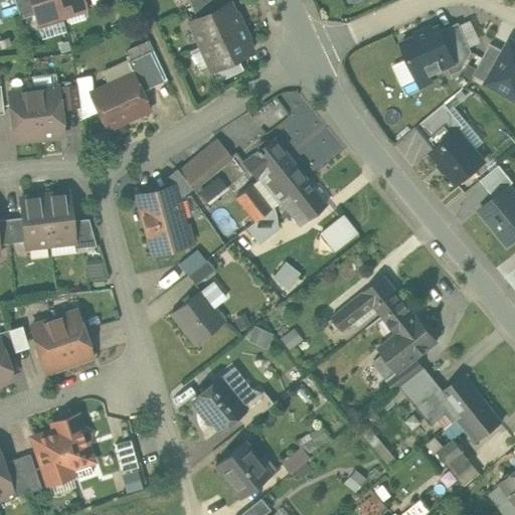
[(30,0),(14,0),(21,18),(35,14),(30,0)]
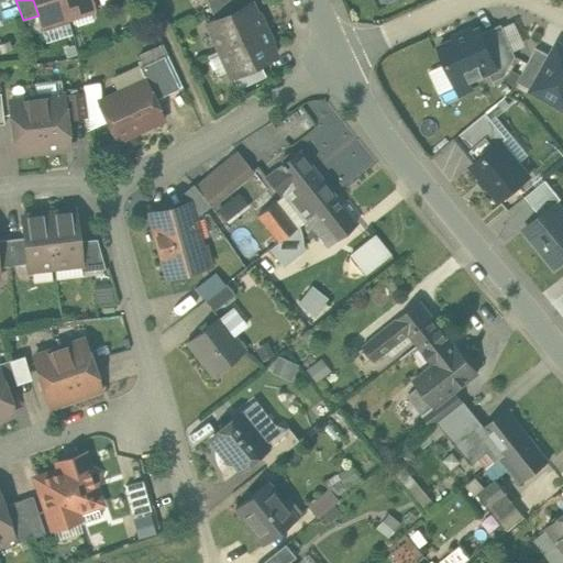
[(67,15),(62,0),(33,0),(39,15),(41,24),(67,15)]
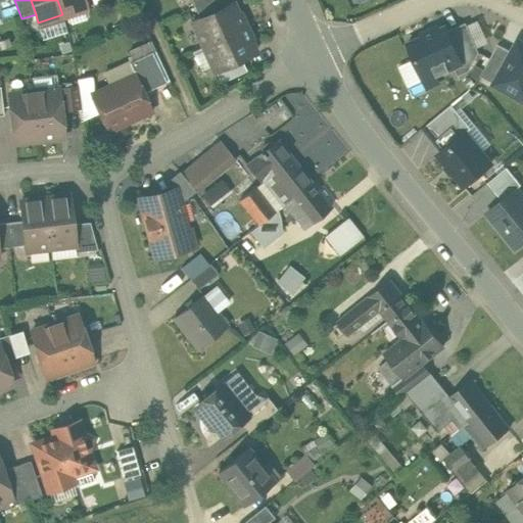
[(57,0),(62,14),(66,13),(68,21),(73,24),(87,19),(89,15),(86,7),(87,6),(85,0),(57,0)]
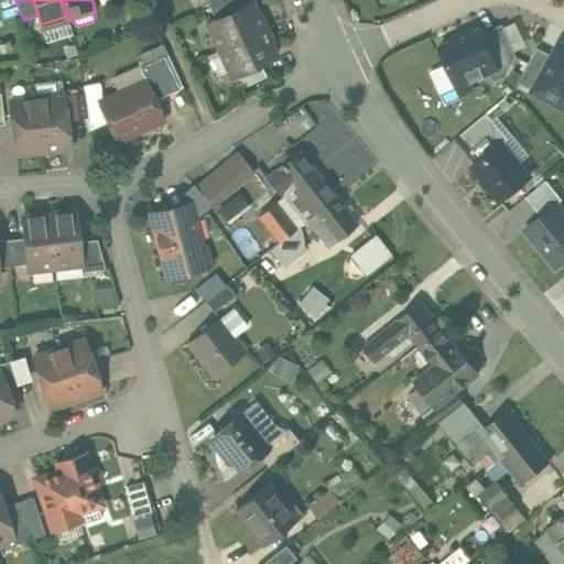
[(240,0),(223,0),(209,7),(216,20),(243,7),(240,0)]
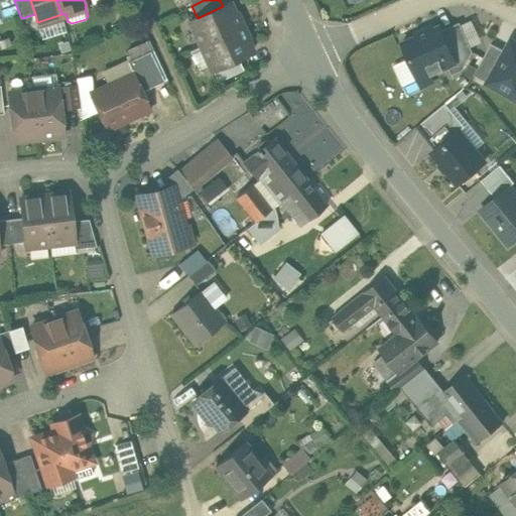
[(198,18),(189,21),(202,45),(242,26),(230,3),(223,6),(198,18)]
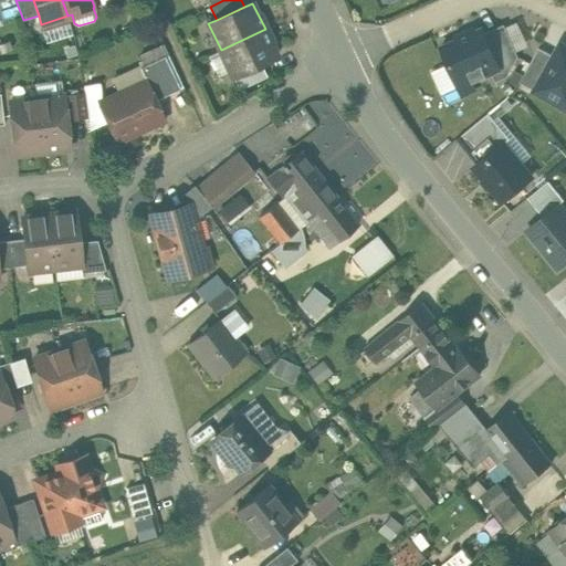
[(504,24),(484,33),(500,69),(491,73),(496,82),(507,76),(520,58),(504,24)]
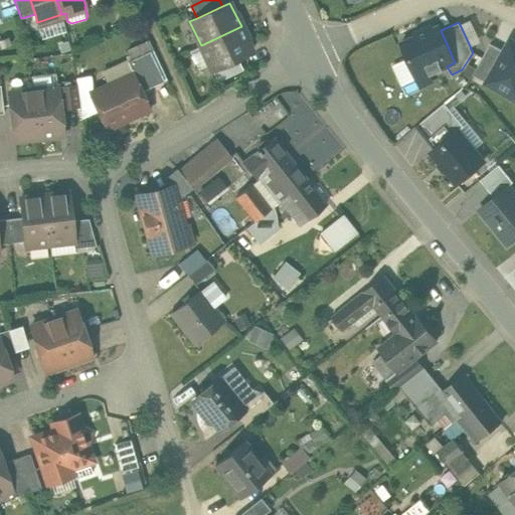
[(241,26),(201,45),(212,69),(237,57),(252,50),(241,26)]
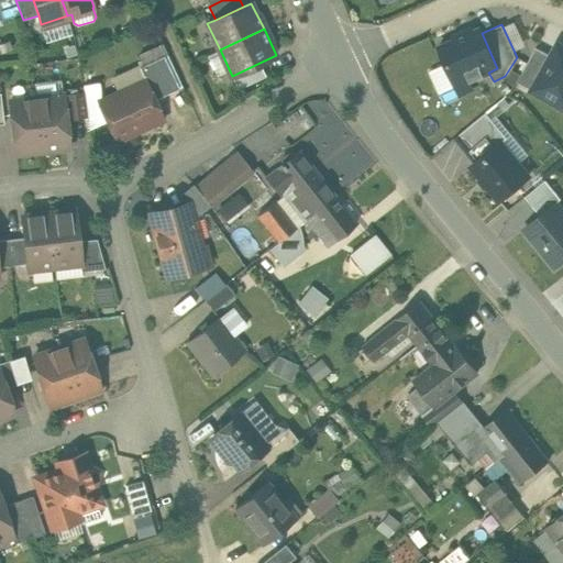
[(440,46),(457,86),(488,73),(497,68),(482,33),(479,29),(473,32),(471,29),(454,36),(455,40),(440,46)]
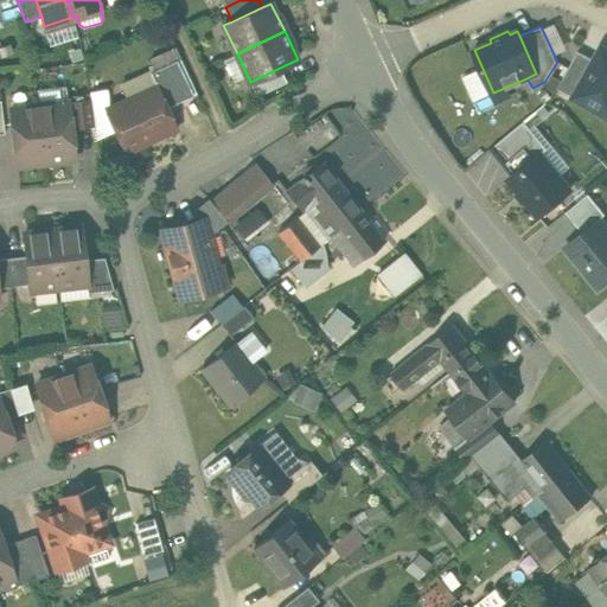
[(606,49),(602,46),(594,59),(574,96),(574,97),(598,112),(605,98),(606,100),(606,49)]
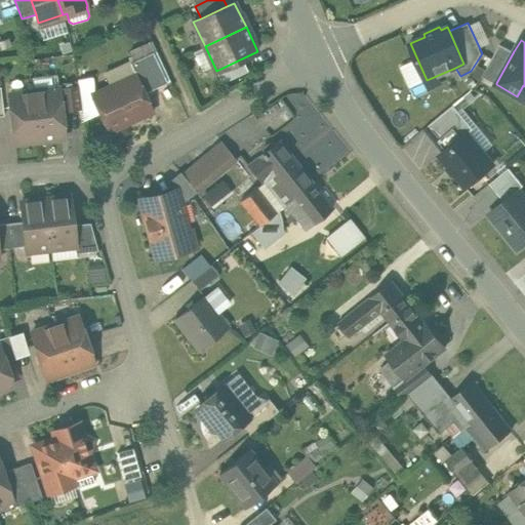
[(152,41),(130,51),(134,61),(135,61),(153,52),(157,50),(152,41)]
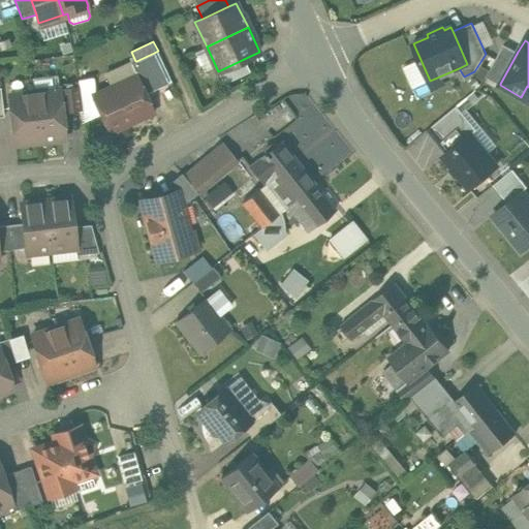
[(504,44),(486,76),(500,84),(518,52),(504,44)]
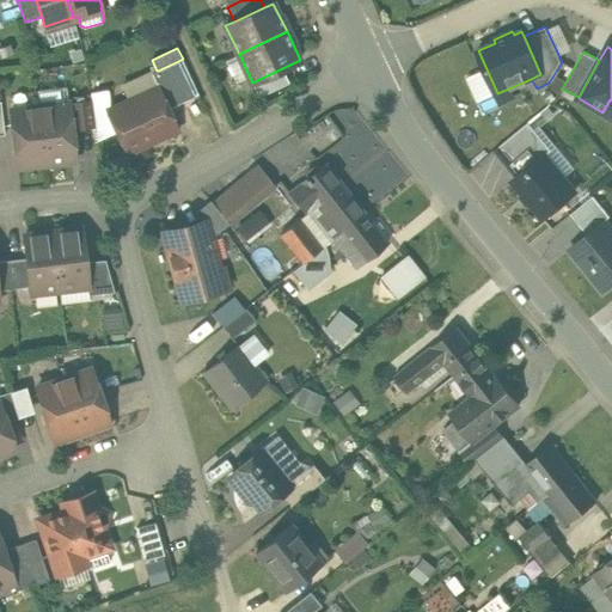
[(178,61),(158,71),(173,105),(195,96),(178,61)]
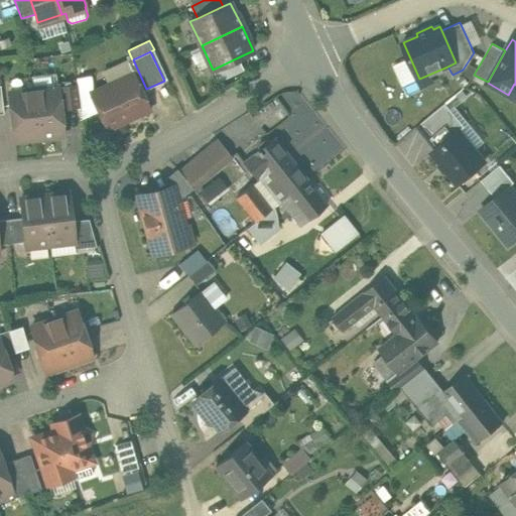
[(238,57),(213,70),(218,82),(244,70),(238,57)]
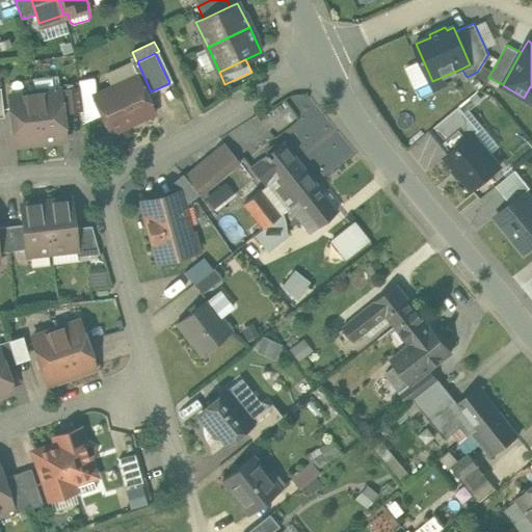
[(138,78),(114,89),(113,86),(94,96),(111,133),(155,112),(138,78)]
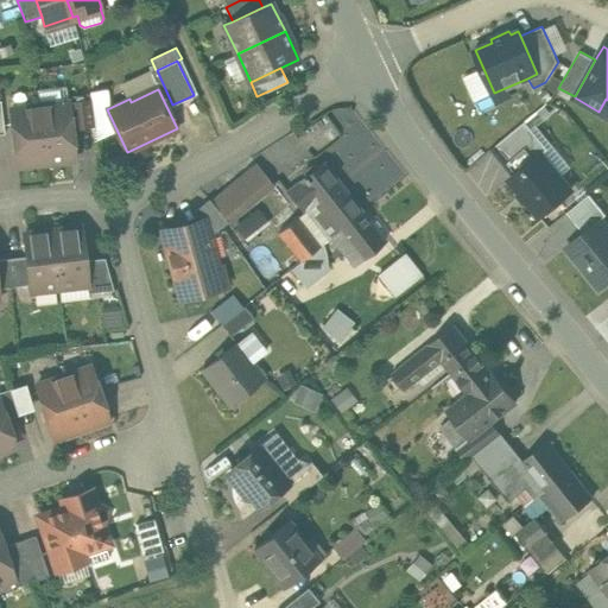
[(369,197),(403,171),(347,97),(321,118),(336,138),(327,145),(341,165),(343,163),(369,197)]
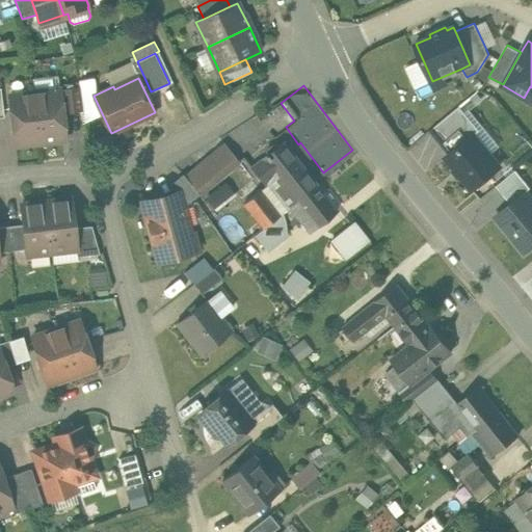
[(59,89),(34,92),(41,141),(65,139),(59,89)]
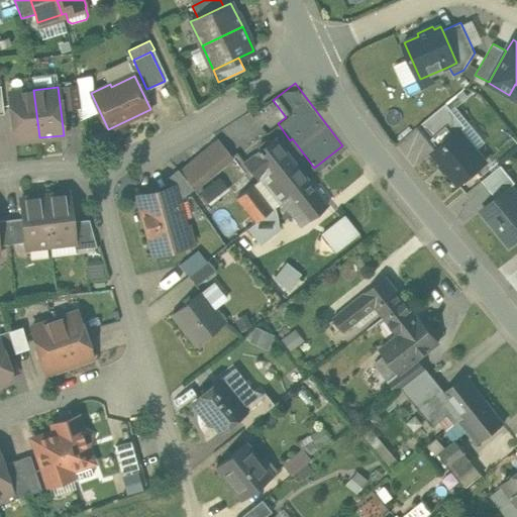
[(33,90),(9,93),(15,140),(39,137),(33,90)]
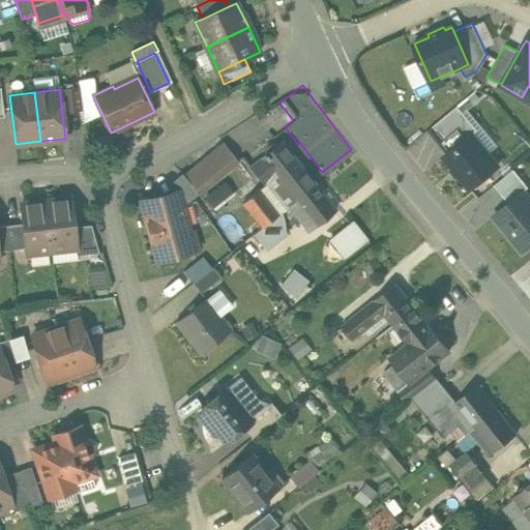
[(430,129),(449,153),(472,134),(473,135),(478,129),(458,106),(430,129)]
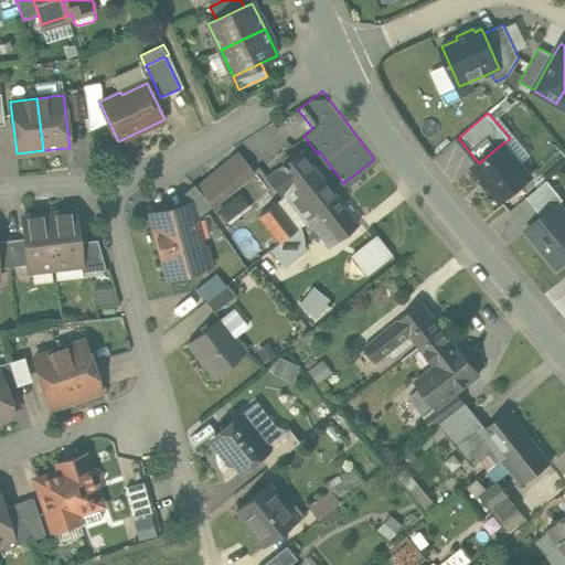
[(473,168),(502,201),(532,177),(504,144),(503,142),(479,163),(473,168)]
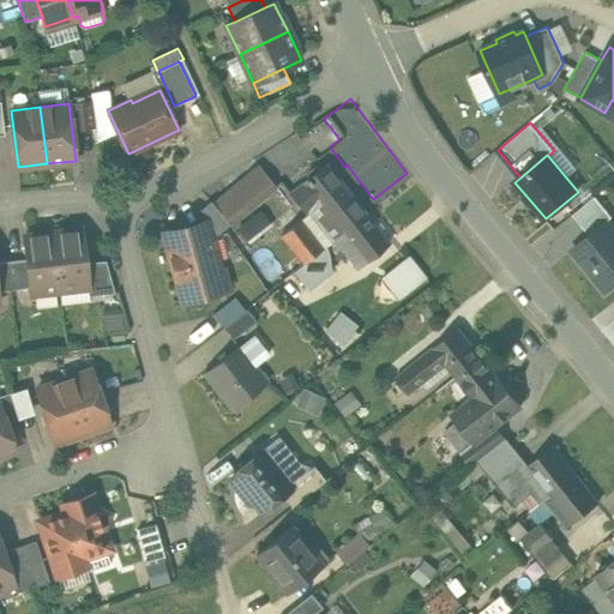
[(367,215),(327,163),(290,192),(307,212),(308,211),(311,214),(332,241),(336,240),(367,215)]
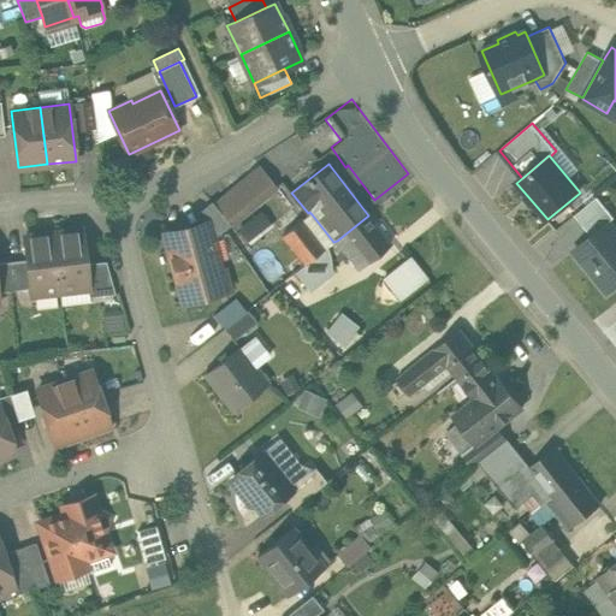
[(260,165),(214,203),(231,224),(277,187),(260,165)]
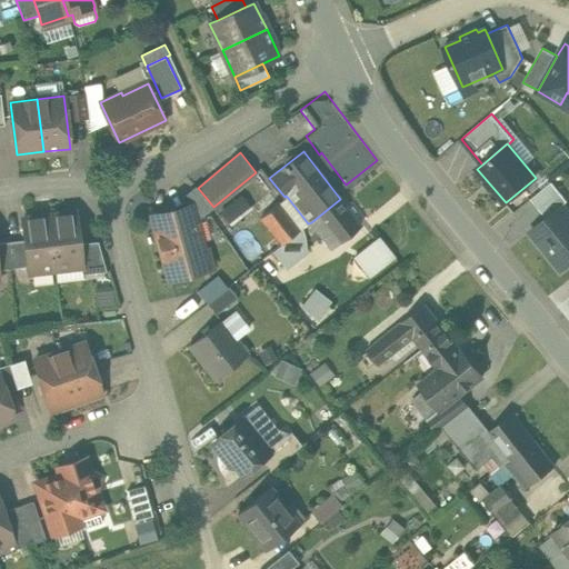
[(568,201),(551,182),(531,199),(547,218),(563,205),(568,201)]
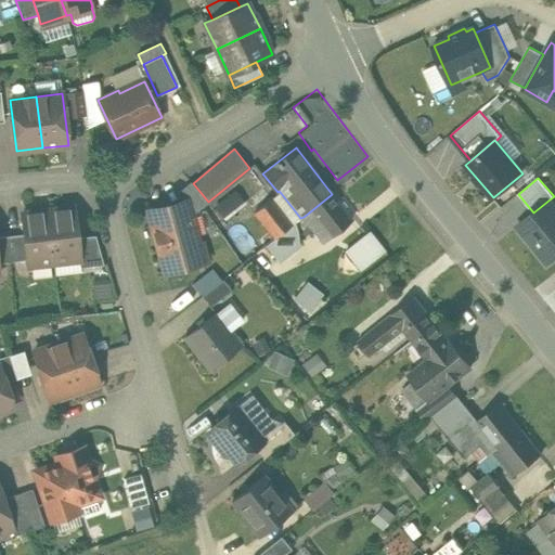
[(191,181),(178,193),(186,204),(186,203),(191,217),(208,202),(193,183),(191,181)]
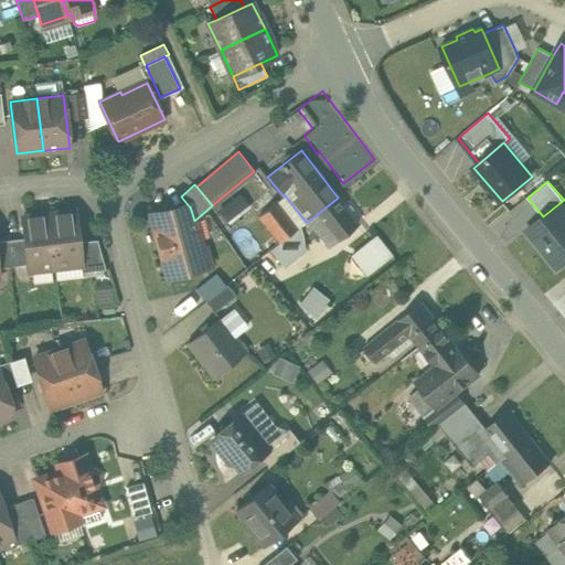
[(214,205),(230,222),(248,205),(233,189),(214,205)]
